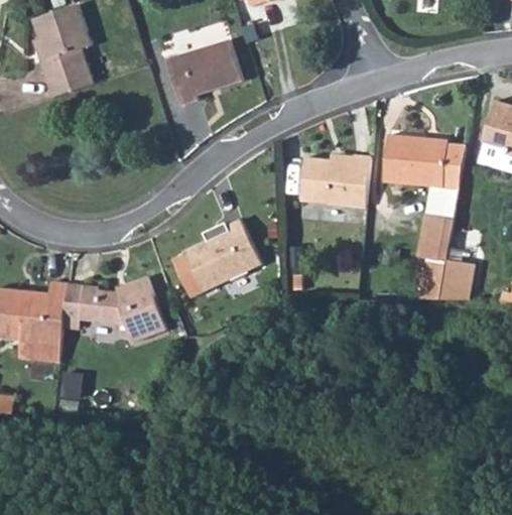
[(39,59),(52,97),(93,84),(81,48),(91,44),(77,4),(32,18),(45,57),(39,59)]
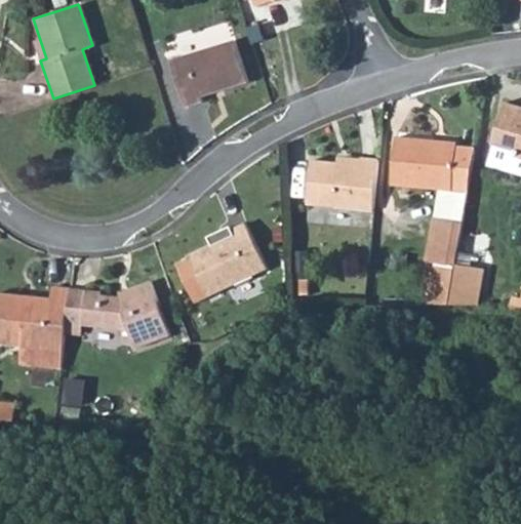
[(256,25),(246,28),(250,43),(261,39),(256,25)]
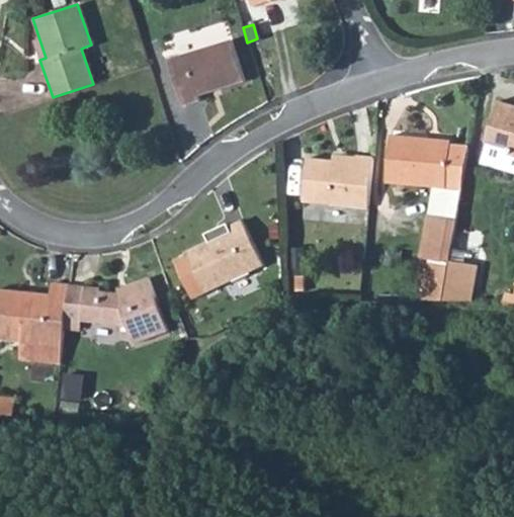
[(230,39),(167,60),(181,105),(197,99),(196,95),(242,80),(230,39)]
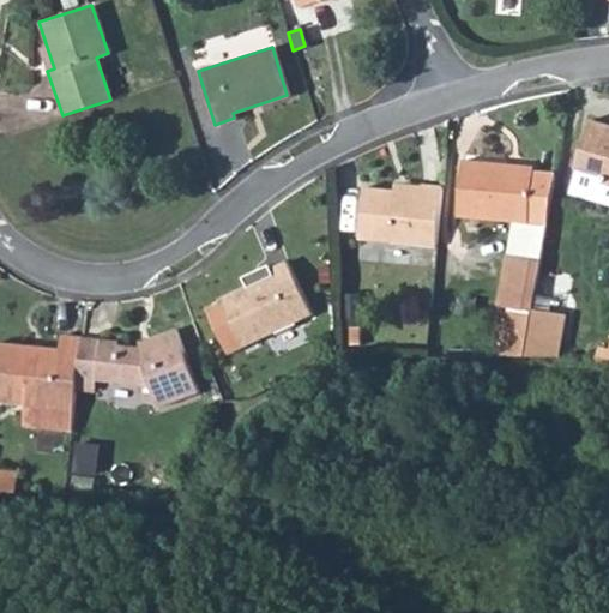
[(608,125),(586,119),(572,169),(601,178),(598,182),(608,185),(608,125)]
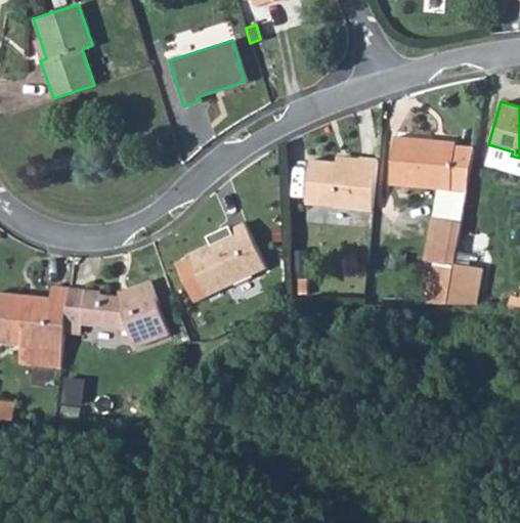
[(392,136),(388,183),(443,188),(465,190),(471,147),(429,143),(429,139),(392,136)]
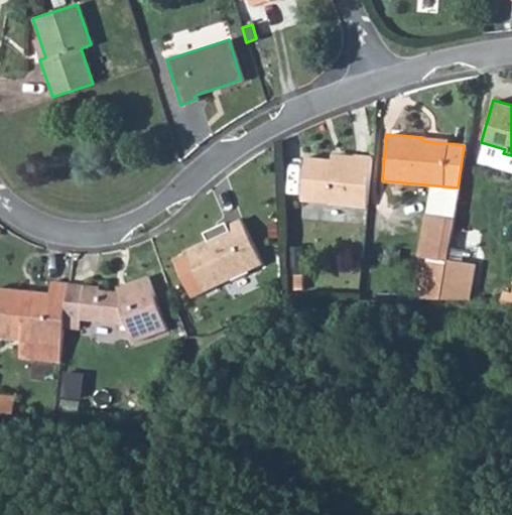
[(303,157),(299,201),(365,207),(369,156),(352,154),(352,161),(303,157)]
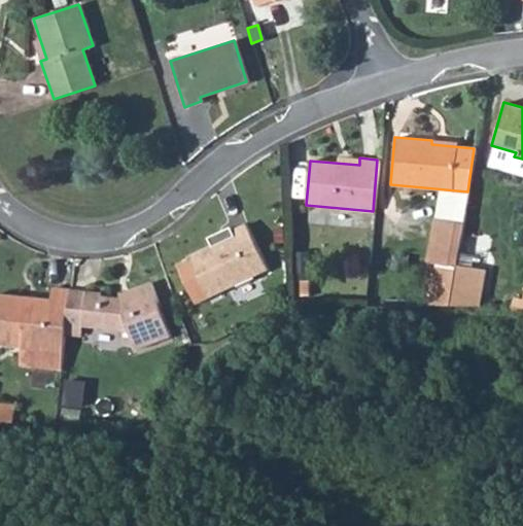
[(446,189),(439,197),(433,225),(460,231),(467,191),(446,189)]
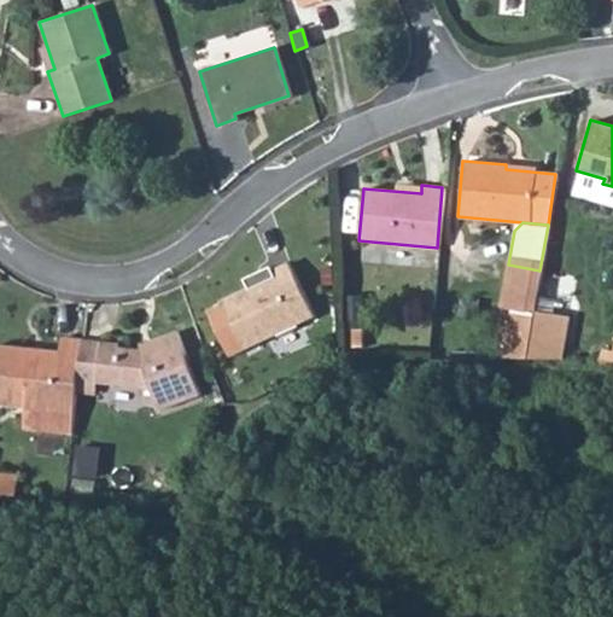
[(219,301),(241,349),(313,315),(286,262),(269,271),(272,275),(219,301)]
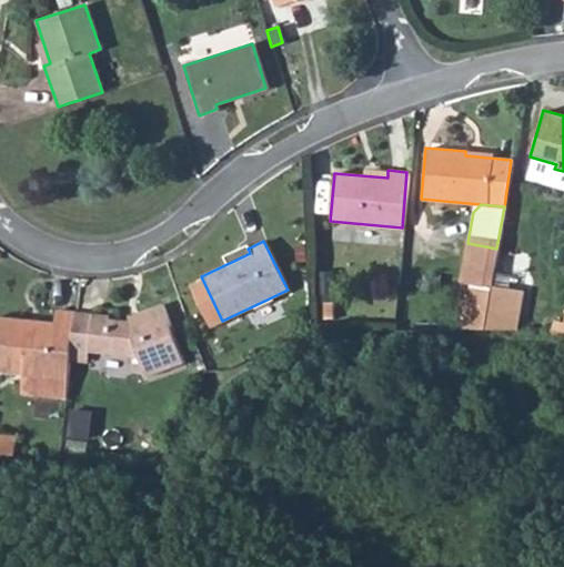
[(491,285),(496,249),(467,243),(464,243),(462,260),(464,261),(460,282),(469,283),(461,328),(483,330),(491,285)]
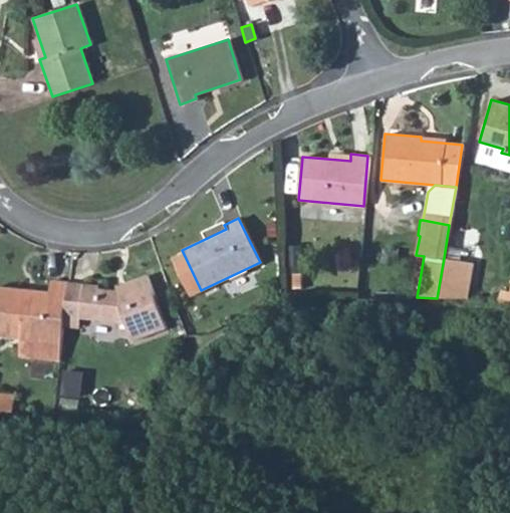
[(444,258),(437,298),(466,297),(472,262),(444,258)]
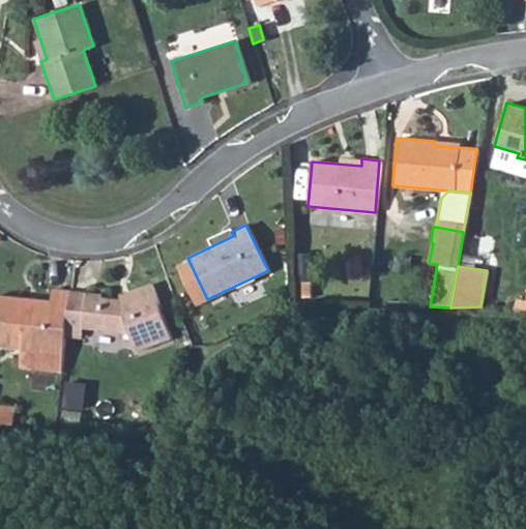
[(69,291),(65,325),(127,332),(135,351),(169,338),(150,284),(126,292),(128,296),(120,299),(100,297),(100,294),(69,291)]
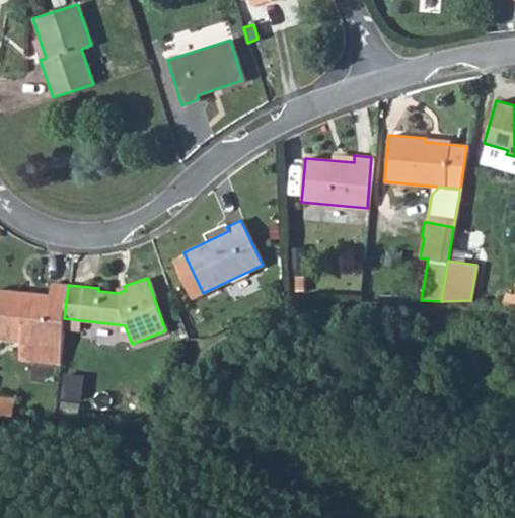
[(0,339),(20,342),(18,359),(59,364),(64,318),(68,285),(50,283),(49,295),(0,289),(0,339)]
